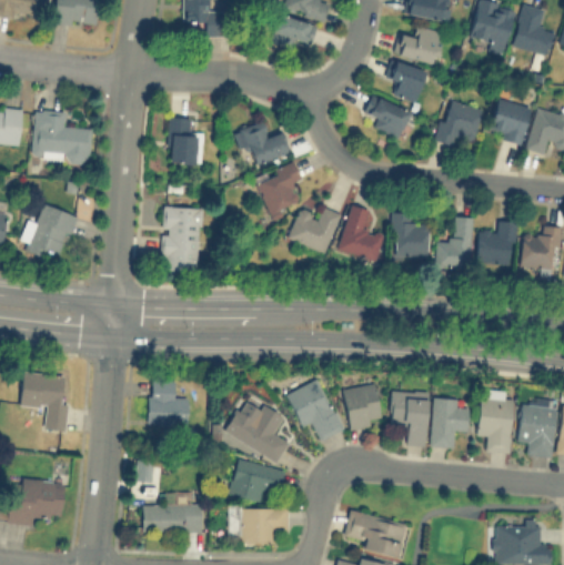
[(0,0),(0,14),(34,21),(37,8),(44,10),(46,0),(0,0)]
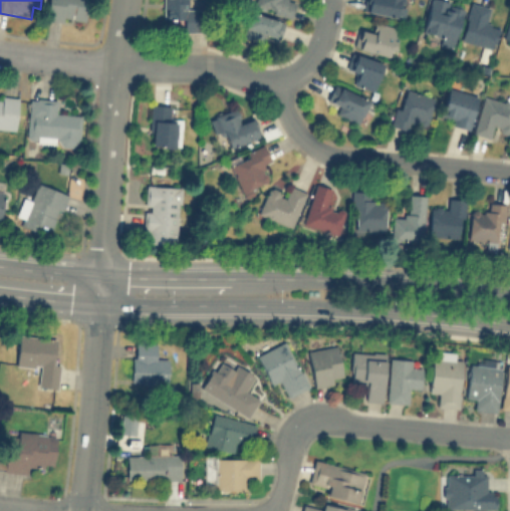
[(50,0),(49,21),(87,24),(88,0),(50,0)]
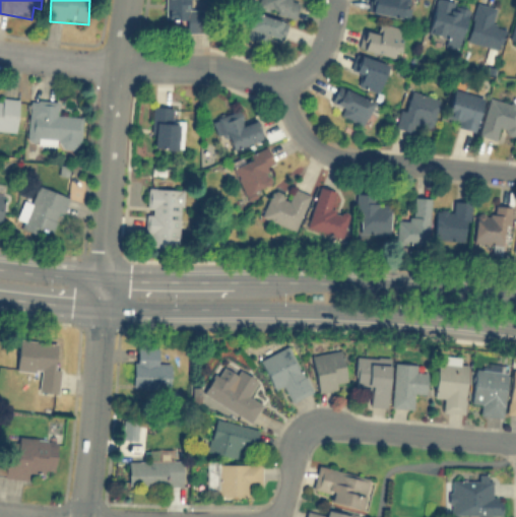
[(204,35),(204,10),(192,10),(192,0),(168,0),(168,21),(189,21),(189,35),(204,35)]
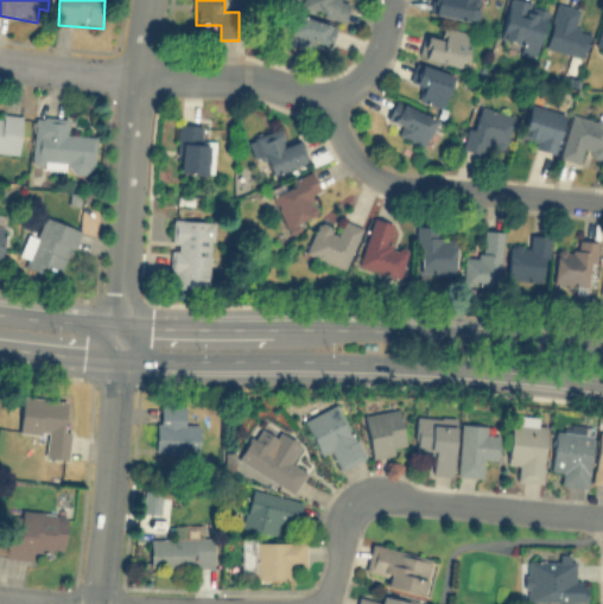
[(306,0),(304,11),(346,23),(353,1),(349,0),(306,0)]
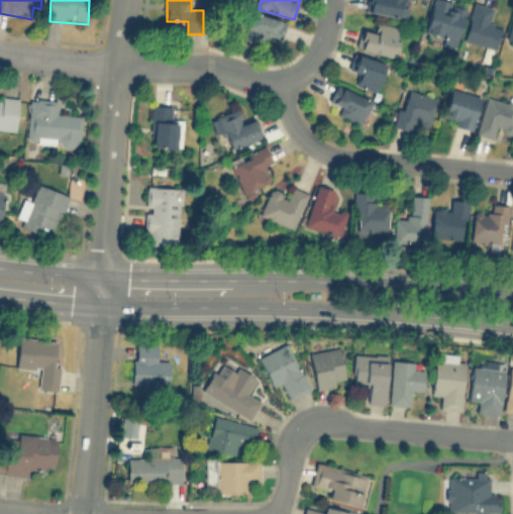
[(407,20),(409,0),(371,0),(369,14),(407,20)]
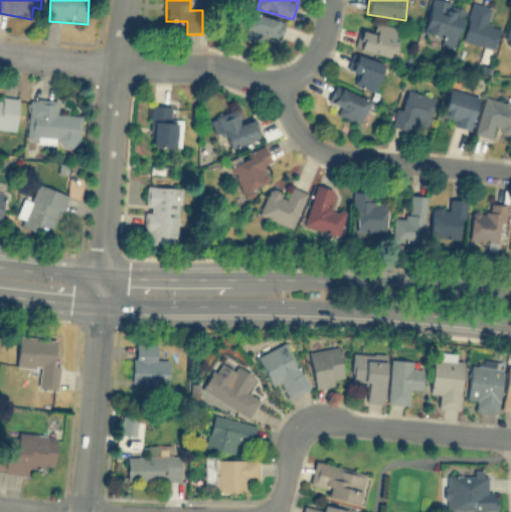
[(435,0),(427,35),(459,42),(467,8),(435,0)]
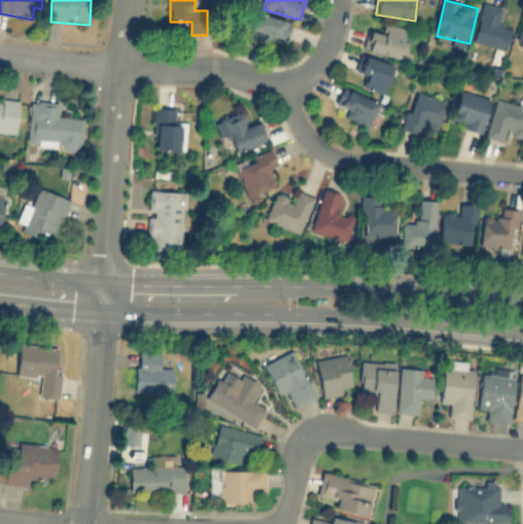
[(508,50),(513,29),(502,27),(506,9),(485,5),(476,44),(508,50)]
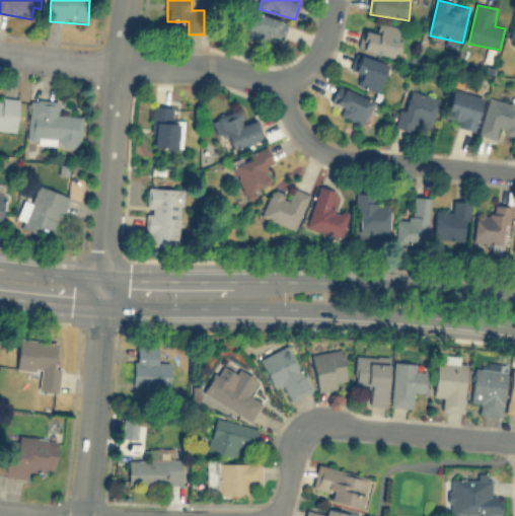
[(247,35),(282,46),(289,23),(254,14),(247,35)]
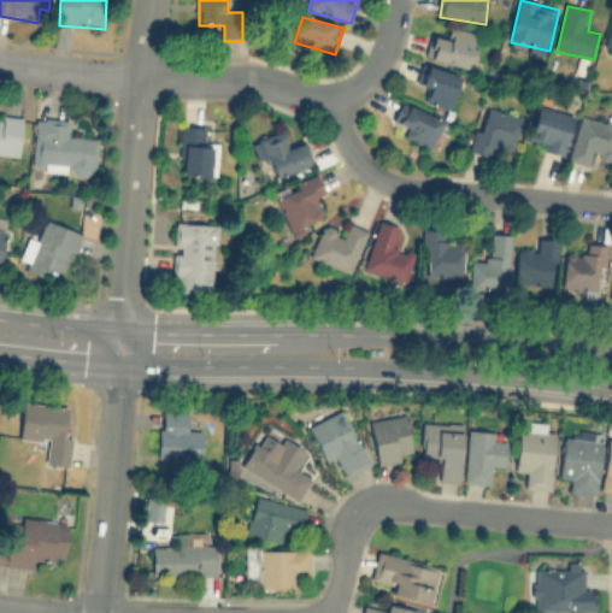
[(480,36),(452,29),(448,41),(435,37),(429,59),(470,71),(480,36)]
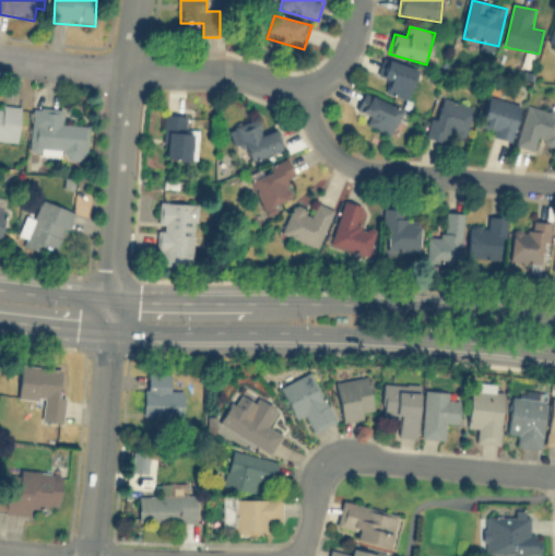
[(409,102),(418,71),(390,61),(384,81),(392,84),(389,94),(409,102)]
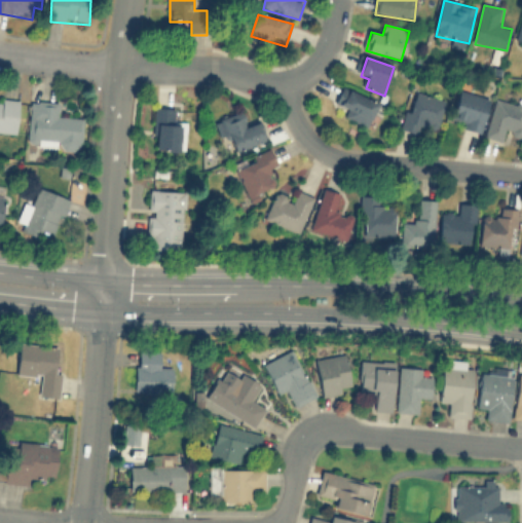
[(337,104),(347,109),(343,116),(368,129),(380,106),(346,87),(337,104)]
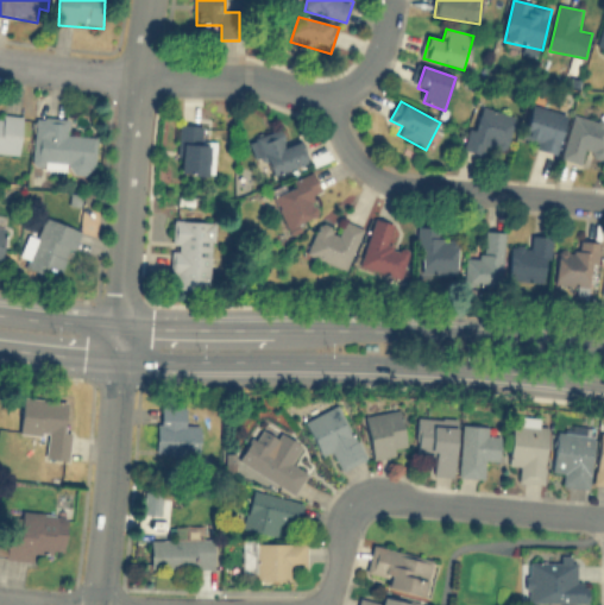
[(488,157),(491,146),(507,151),(517,118),(480,106),(466,151),(488,157)]
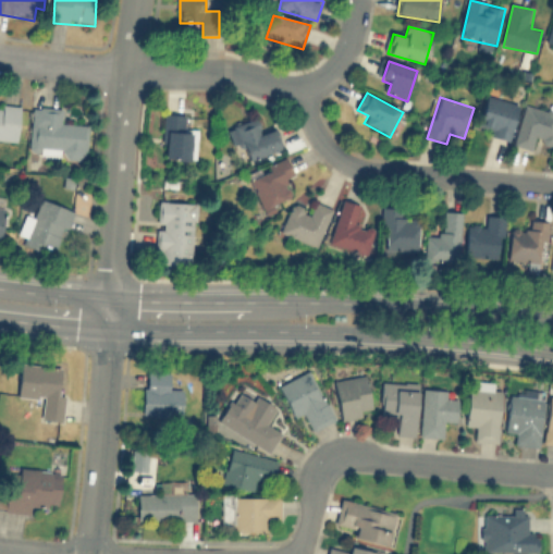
[(479,133),(511,142),(520,106),(489,97),(479,133)]
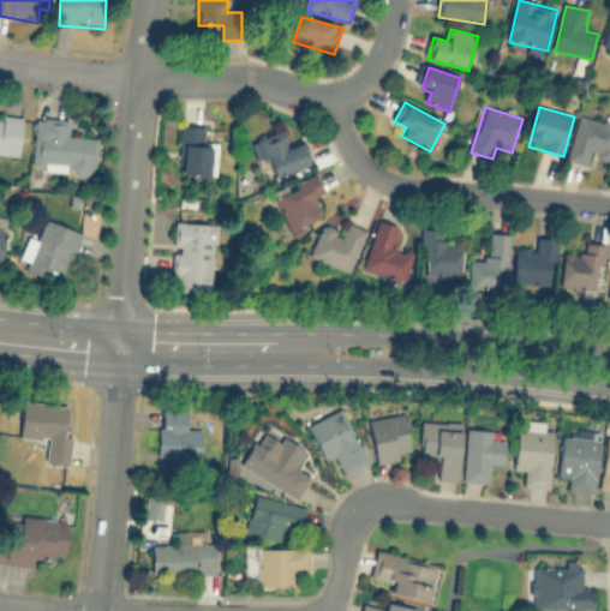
[(24,119),(0,117),(0,156),(21,159),(24,119)]
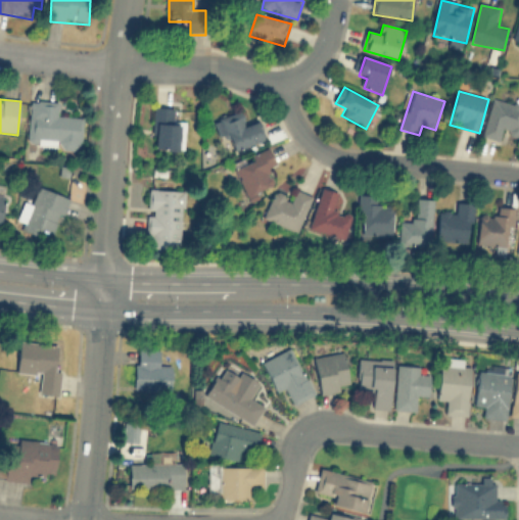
[(518,105),(493,100),(485,137),(504,141),(505,134),(518,137),(518,105)]
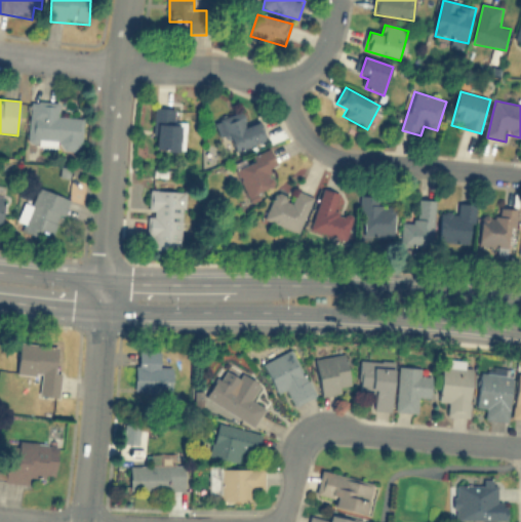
[(85,119),(61,118),(62,104),(32,103),(30,148),(83,151),(85,119)]
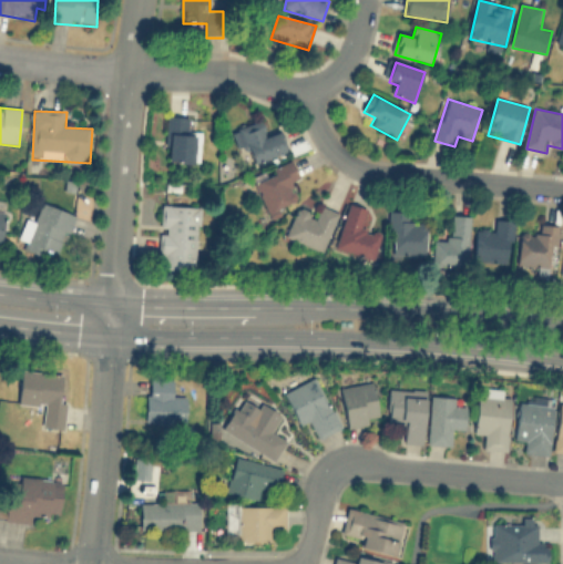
[(203,133),(191,133),(191,119),(170,119),(169,163),(202,164),(203,133)]
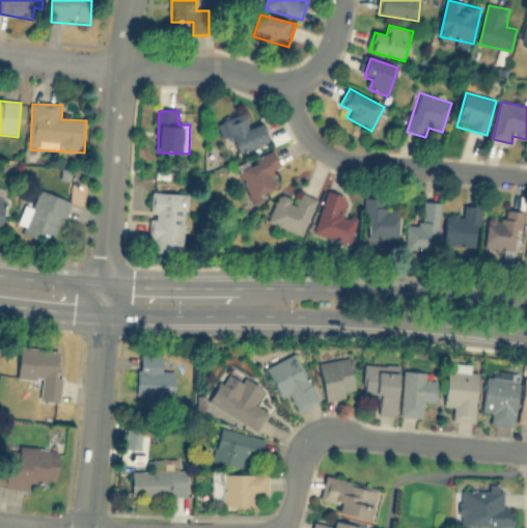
[(272,142),(265,123),(251,129),(246,113),(223,122),(236,156),(272,142)]
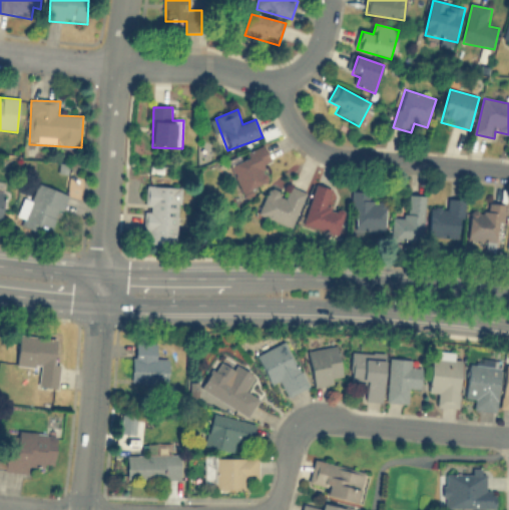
[(245,194),(272,181),(265,167),(274,163),(266,147),(230,164),(245,194)]
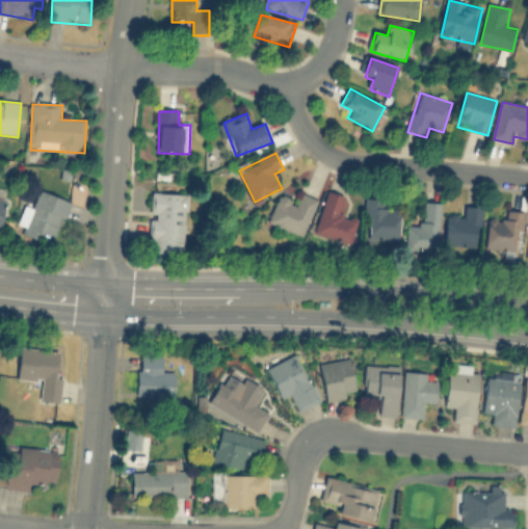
[(73,203),(42,191),(35,210),(27,207),(20,226),(27,228),(25,233),(58,244),(73,203)]
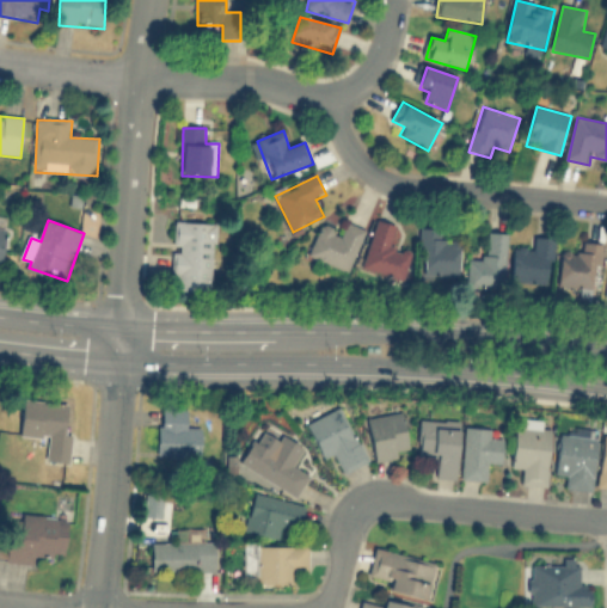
[(406,281),(412,253),(394,249),(400,227),(378,221),(365,270),(406,281)]
